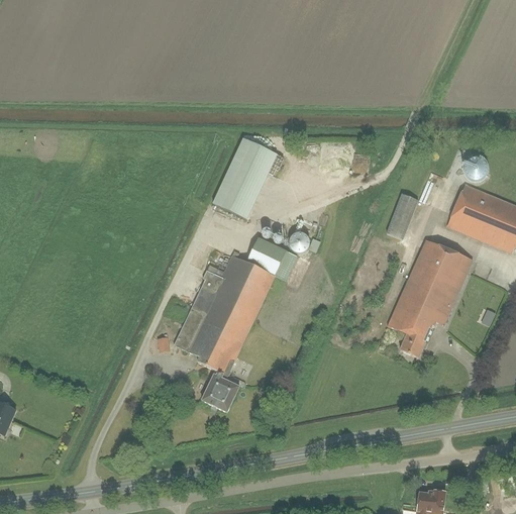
[(241,138),(212,203),(246,218),(277,155),(241,138)]
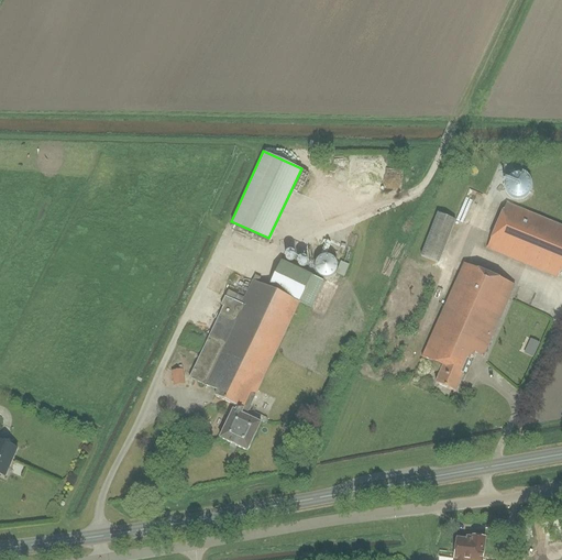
[(367,155),(364,183),(382,184),(385,157),(367,155)]
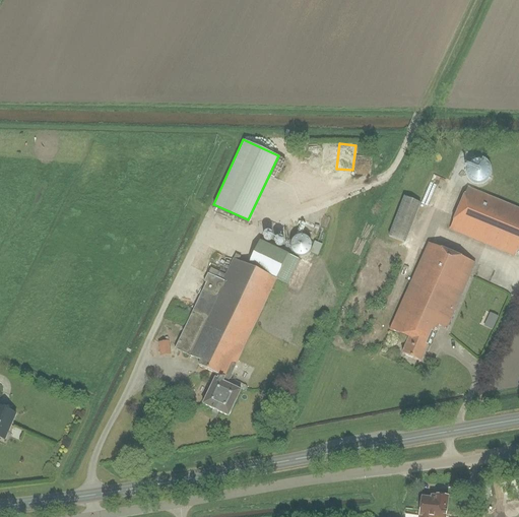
[(460,150),(455,164),(467,169),(473,155),(460,150)]
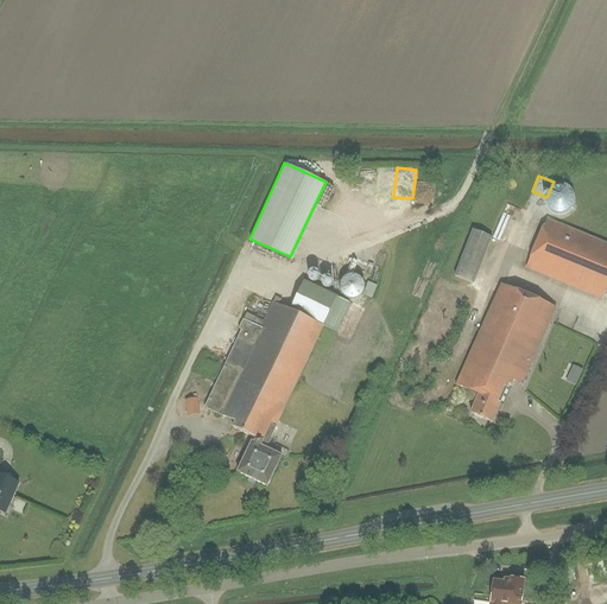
[(567,185),(561,185),(555,186),(551,190),(548,195),(548,201),(549,205),(552,210),(558,213),(564,213),(569,211),(574,208),(575,202),(576,196),(574,191),(570,186),(567,185)]
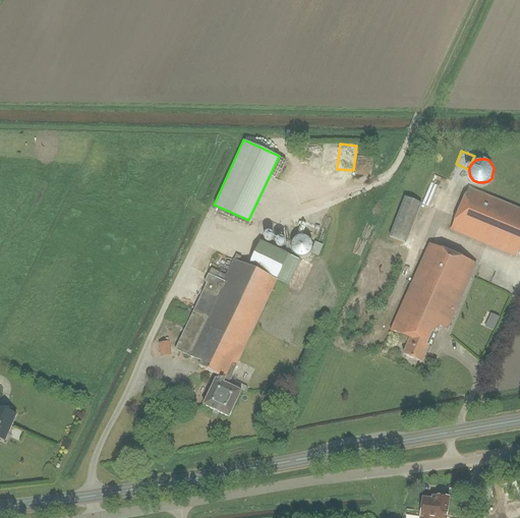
[(519,207),(468,185),(451,226),(514,253),(516,249),(519,246),(519,207)]
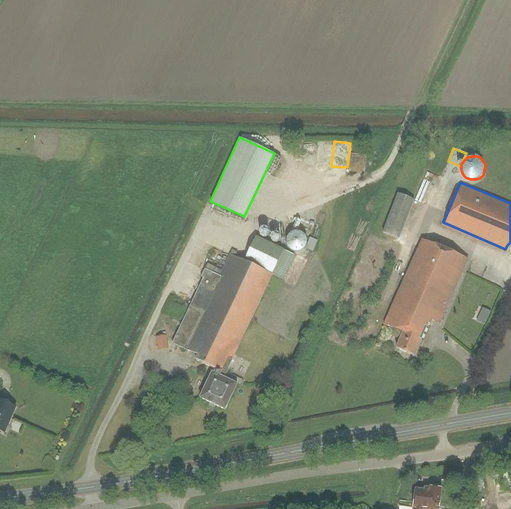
[(397,191),(382,231),(398,237),(413,198),(397,191)]
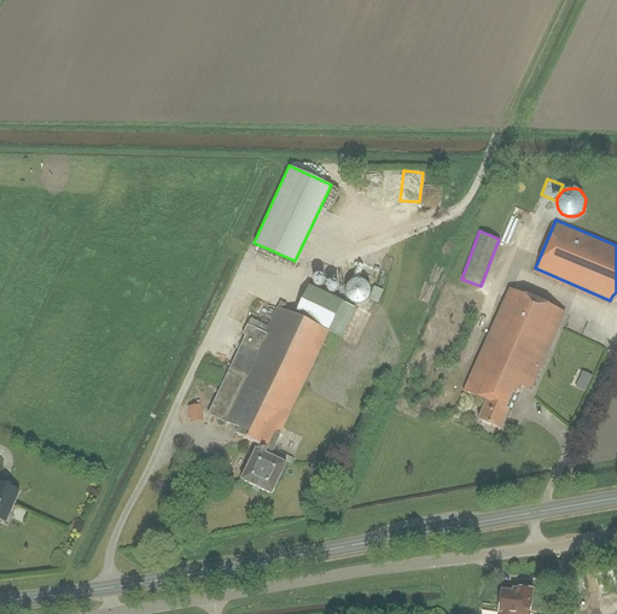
[(345,287),(345,290),(345,291),(345,292),(345,294),(347,296),(348,297),(349,298),(350,299),(353,300),(354,302),(356,302),(358,302),(360,302),(361,302),(362,300),(364,299),(365,299),(366,298),(367,297),(368,294),(370,293),(370,291),(370,290),(370,287),(370,286),(368,284),(367,282),(366,281),(365,280),(364,279),(362,278),(361,278),(360,278),(358,276),(356,276),(354,278),(353,278),(350,279),(349,280),(348,281),(347,282),(345,285),(345,286),(345,287)]
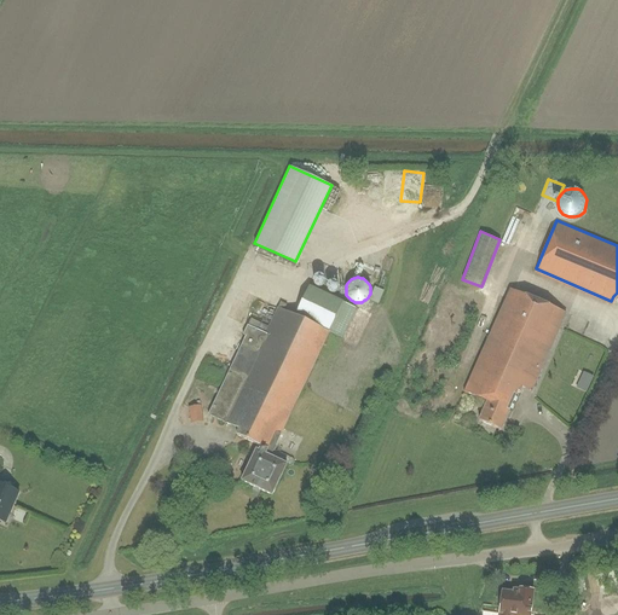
[(530,389),(565,311),(509,286),(463,390),(486,400),(478,419),(500,429),(518,389),(519,390),(521,384),(530,389)]
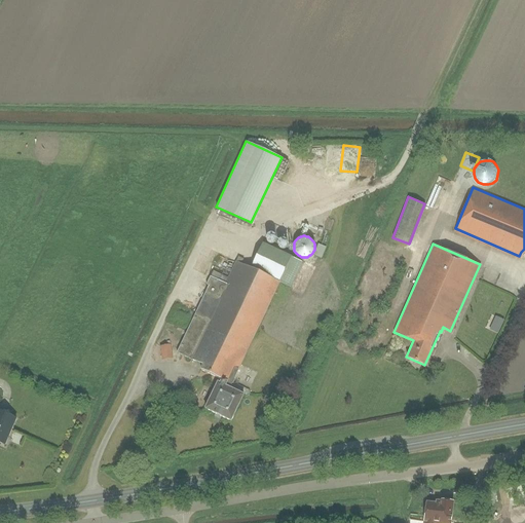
[(233,261),(186,363),(212,374),(208,382),(202,379),(198,389),(192,402),(213,412),(224,389),(217,386),(221,377),(238,386),(285,287),(233,261)]
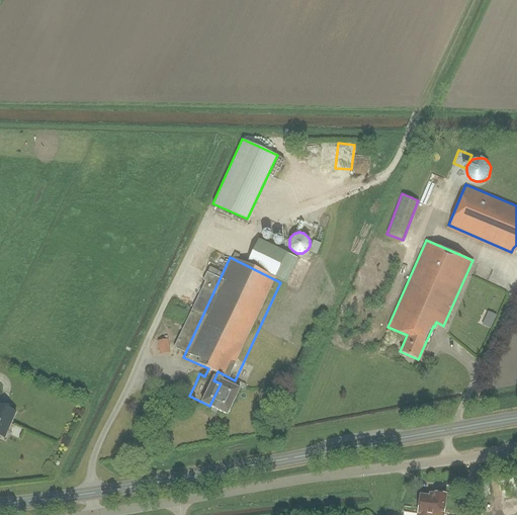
[(478,319),(490,325),(496,312),(485,306),(478,319)]
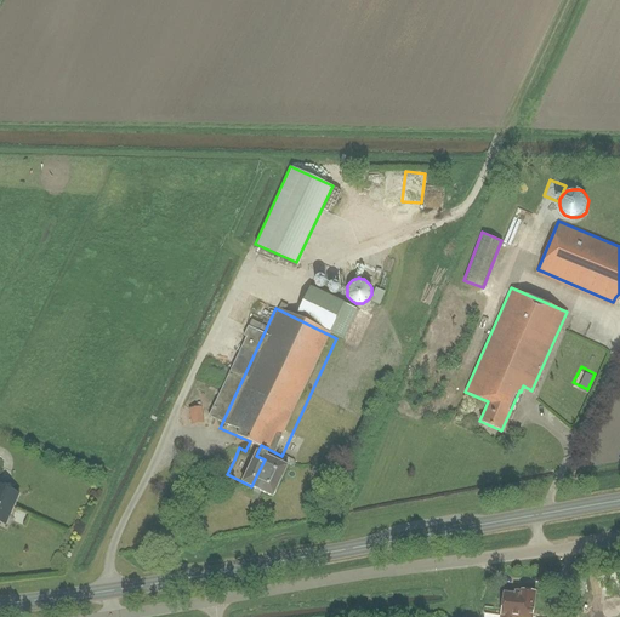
[(203,421),(199,405),(189,407),(192,423),(203,421)]
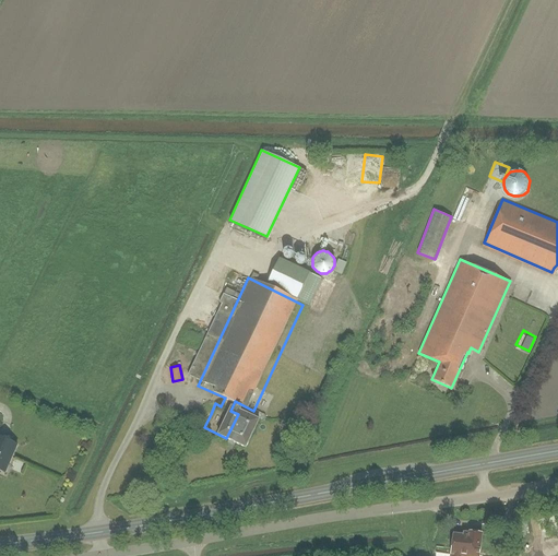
[(0,469),(4,471),(16,444),(0,435),(0,469)]
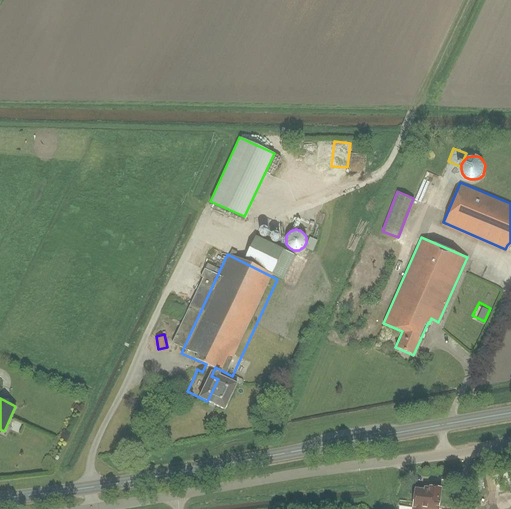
[(414,487),(411,508),(423,508),(435,508),(437,508),(439,496),(438,495),(439,484),(429,483),(428,486),(423,486),(423,488),(414,487)]
